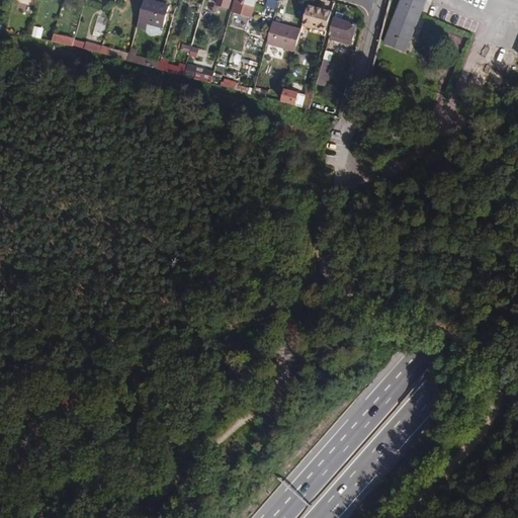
[(169,7),(145,0),(137,27),(146,29),(147,32),(149,35),(154,36),(157,34),(158,33),(162,34),(169,7)]
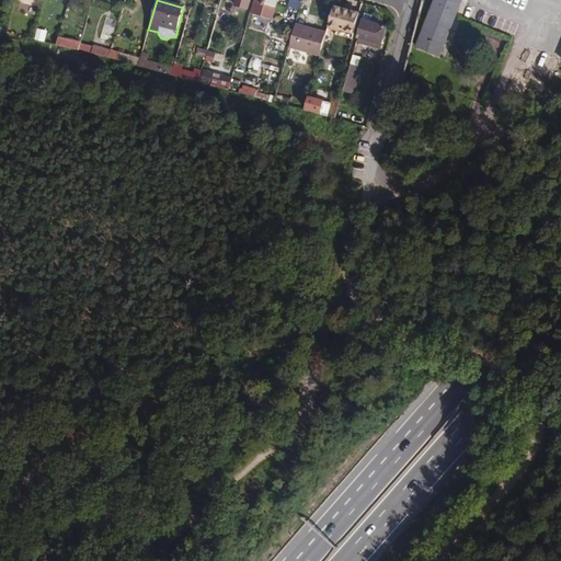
[(250,0),(237,0),(236,6),(248,9),(250,0)]
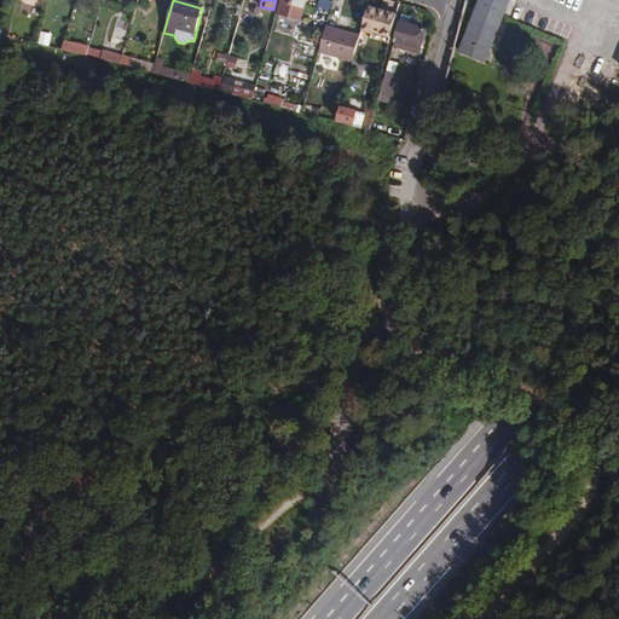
[(307,0),(282,0),(279,15),(302,21),(307,0)]
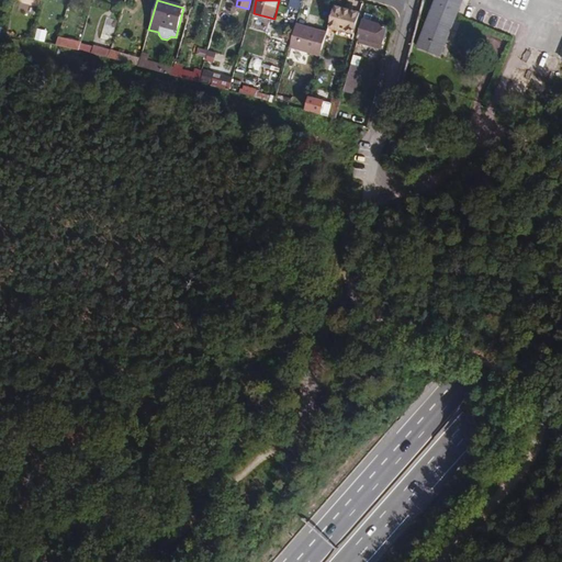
[(301,11),(303,0),(290,0),(289,8),(301,11)]
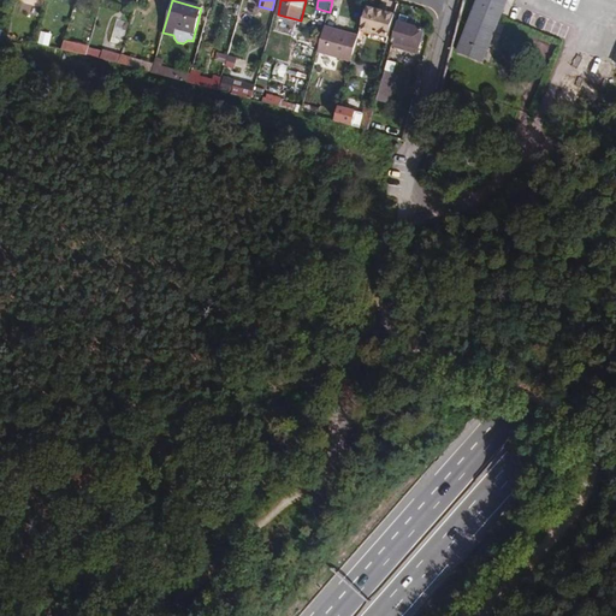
[(478,0),(458,48),(484,59),(508,0),(478,0)]
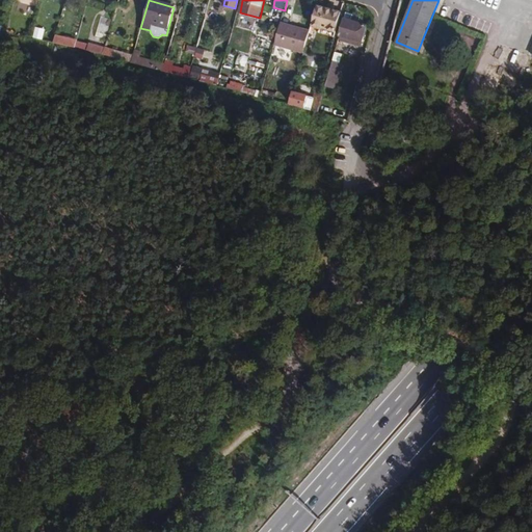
[(336,32),(341,12),(317,6),(312,26),(336,32)]
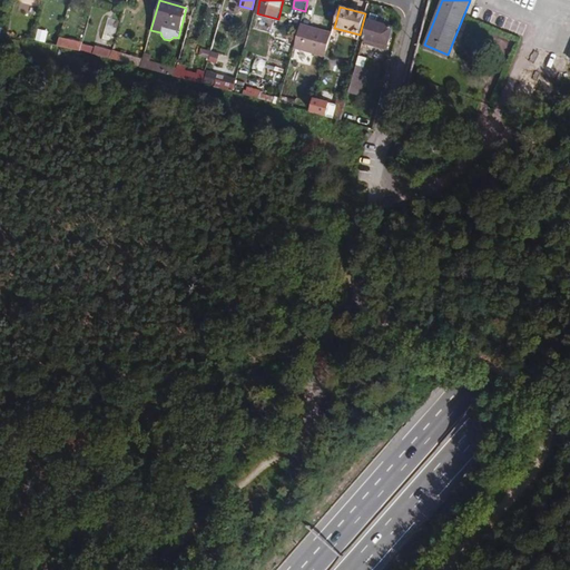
[(385,18),(370,15),(363,39),(376,42),(375,47),(387,50),(393,28),(384,26),(385,18)]
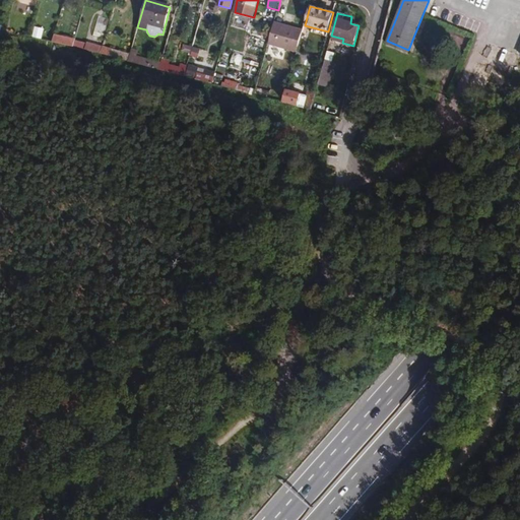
[(274,23),(269,45),(294,51),(297,52),(303,30),(274,23)]
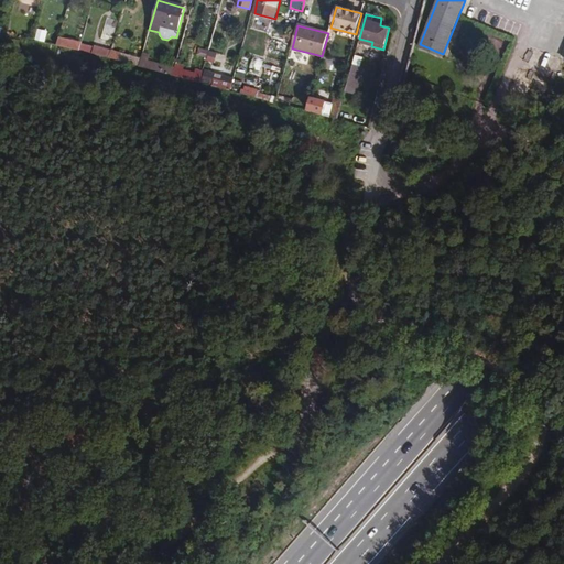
[(38,29),(35,40),(44,42),(47,31),(38,29)]
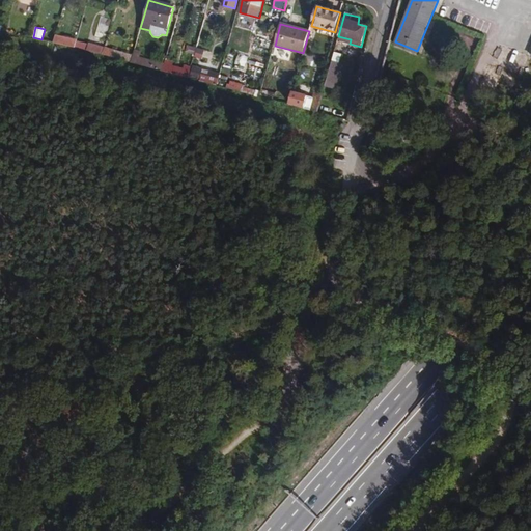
[(75,47),(77,40),(61,36),(59,44),(75,47)]
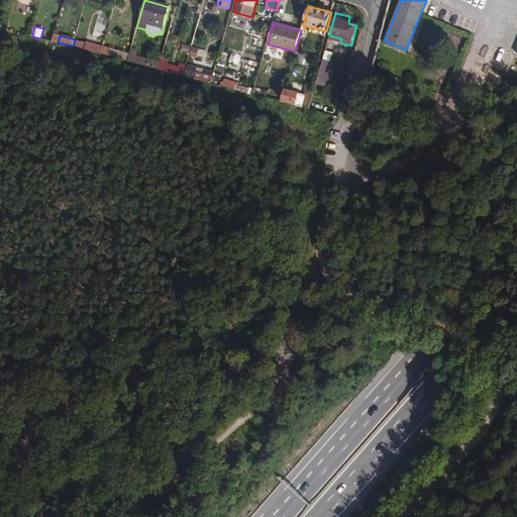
[(241,46),(242,39),(230,36),(229,44),(241,46)]
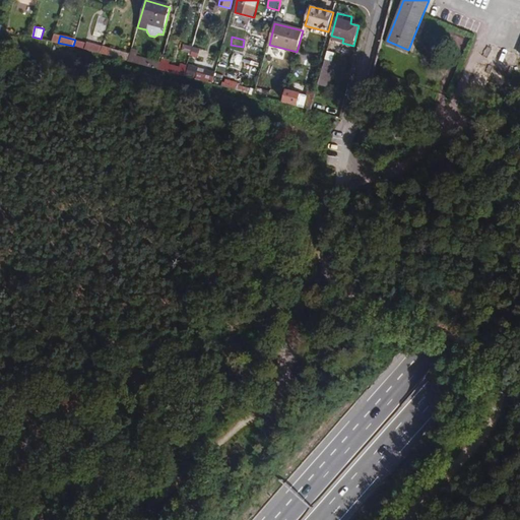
[(100,52),(102,47),(87,43),(86,48),(100,52)]
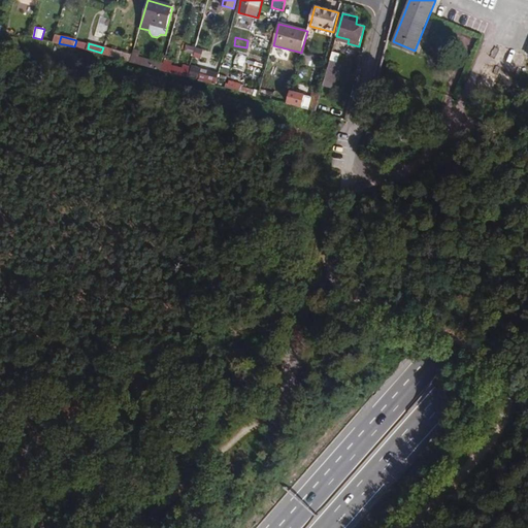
[(184,52),(193,54),(195,46),(186,44),(184,52)]
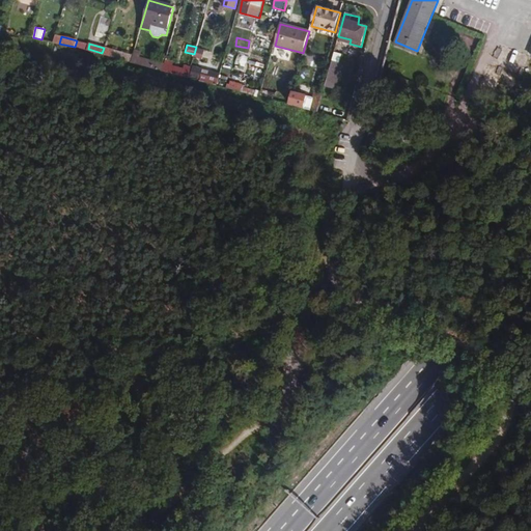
[(103,55),(131,62),(133,56),(105,48),(103,55)]
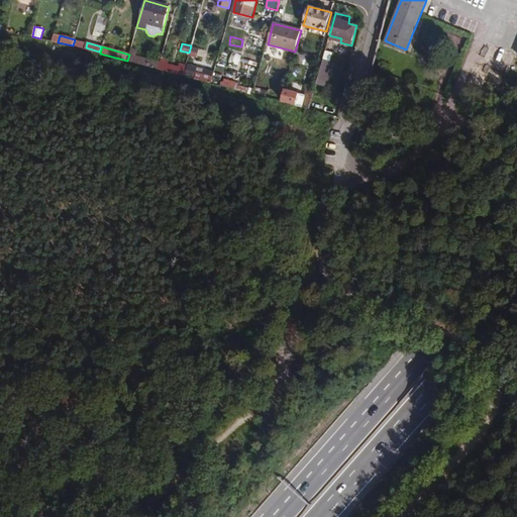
[(197,57),(199,48),(192,46),(189,56),(197,57)]
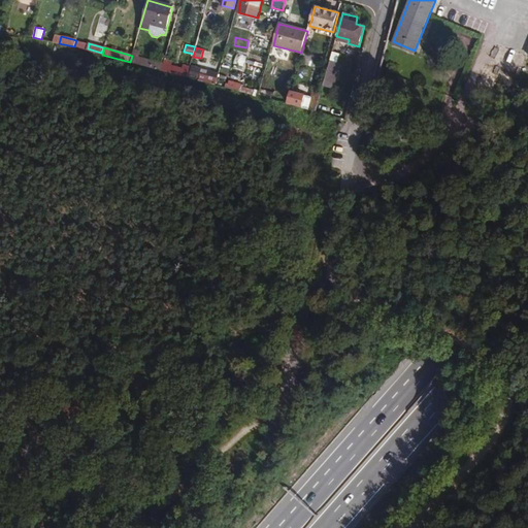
[(332,52),(323,86),(333,89),(339,65),(337,64),(339,54),(332,52)]
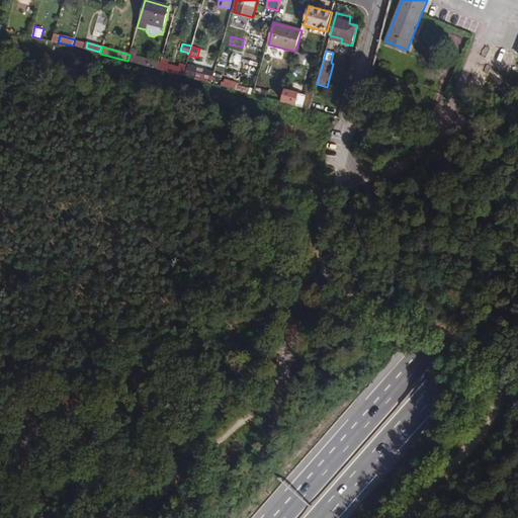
[(233,52),(229,66),(238,69),(242,55),(233,52)]
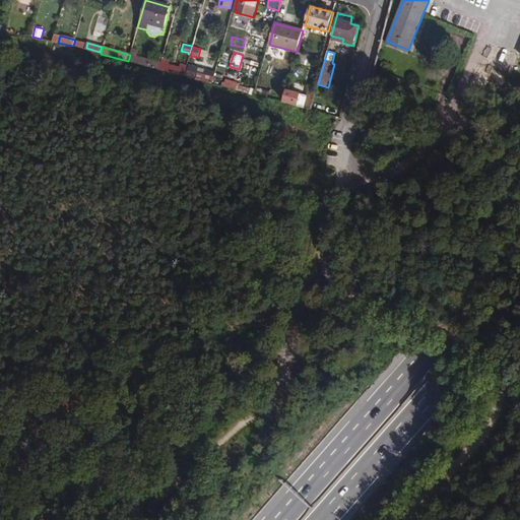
[(319,62),(320,58),(297,52),(296,56),(311,60),(319,62)]
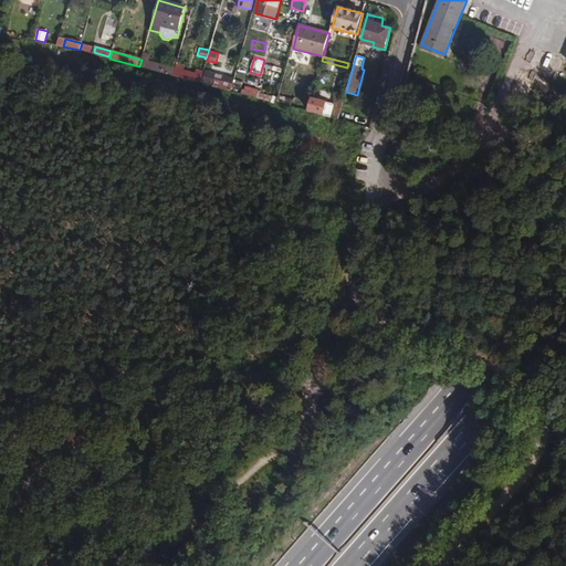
[(139,66),(173,75),(175,69),(142,60),(139,66)]
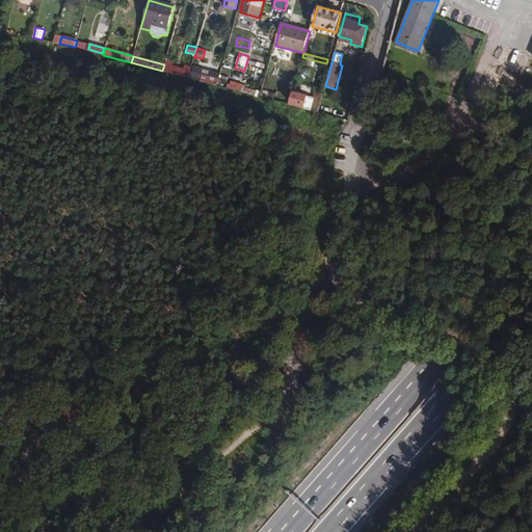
[(302,57),(301,62),(317,67),(318,61),(302,57)]
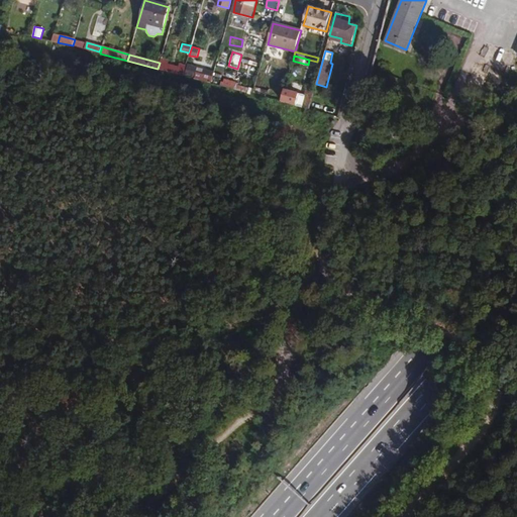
[(243,65),(255,66),(256,58),(244,57),(243,65)]
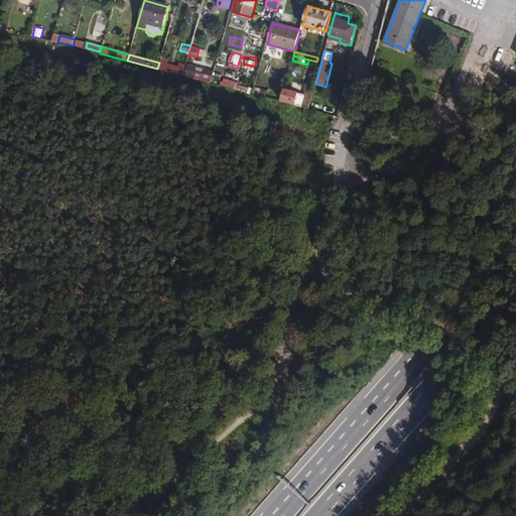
[(157,69),(183,76),(184,69),(160,62),(159,62),(157,69)]
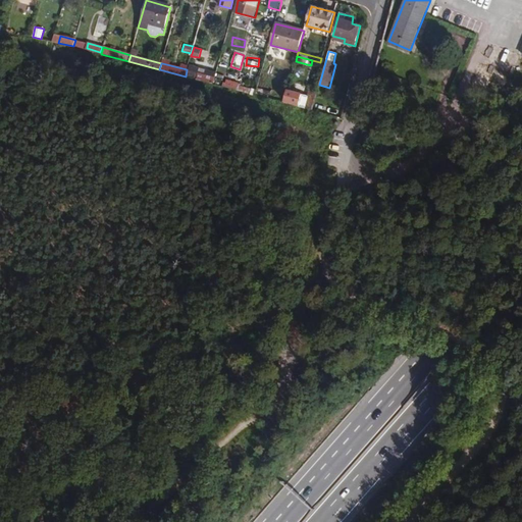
[(199,70),(197,77),(211,81),(213,73),(199,70)]
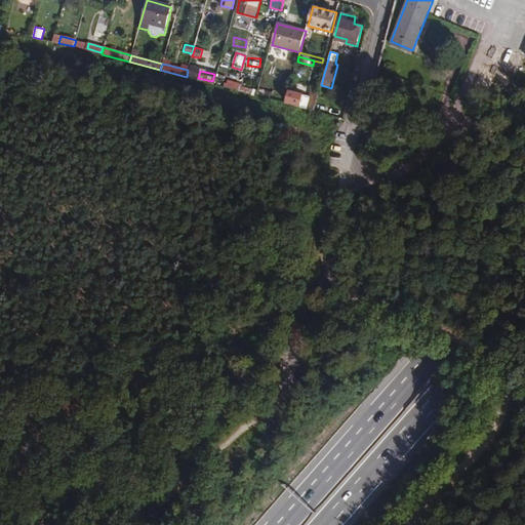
[(224,87),(252,95),(253,90),(240,86),(240,84),(228,81),(227,84),(225,83),(224,87)]
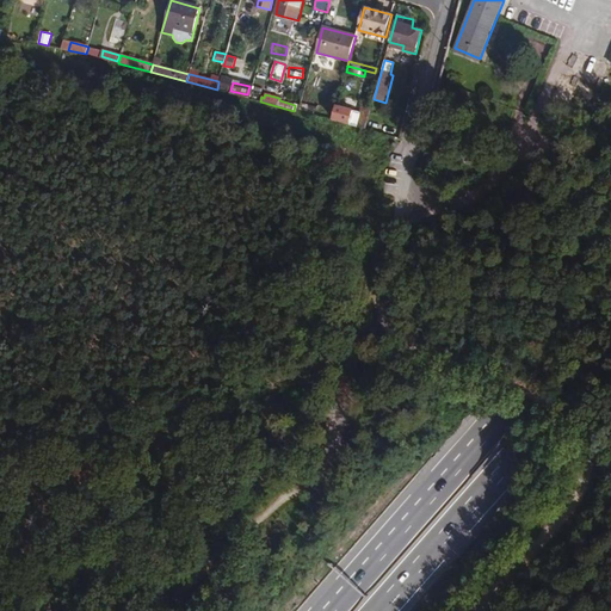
[(332,121),(365,130),(371,109),(362,106),(359,112),(335,106),(332,121)]
